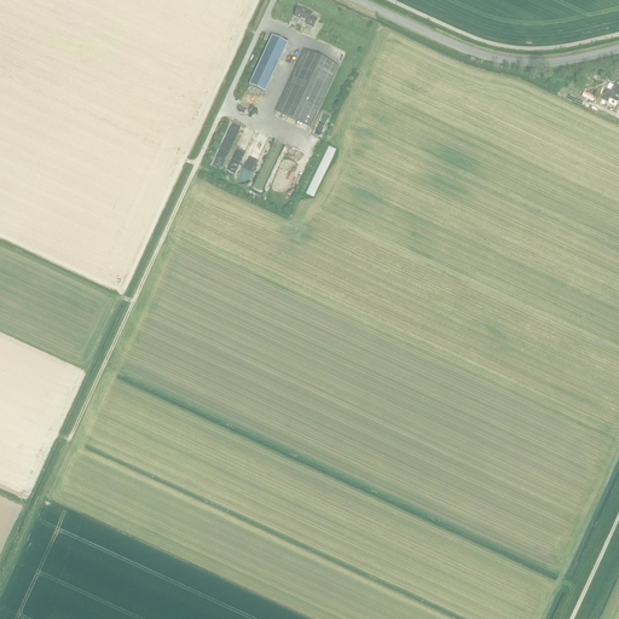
[(299,7),(295,17),(302,21),(307,23),(306,24),(313,28),(317,19),(311,16),(312,13),(308,11),(299,7)]
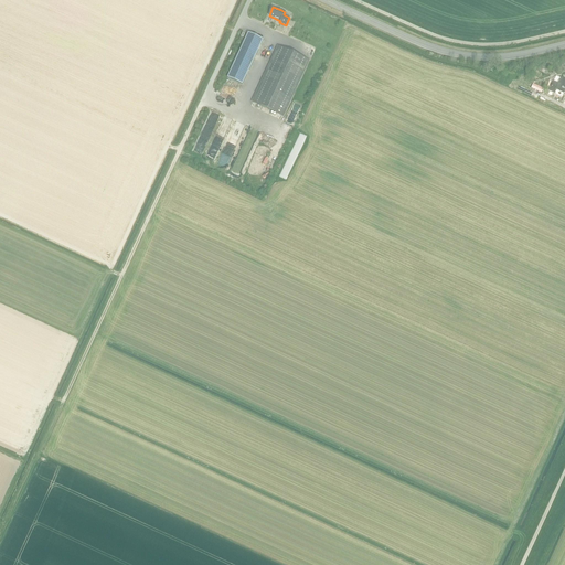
[(227,77),(243,85),(264,40),(248,32),(227,77)]
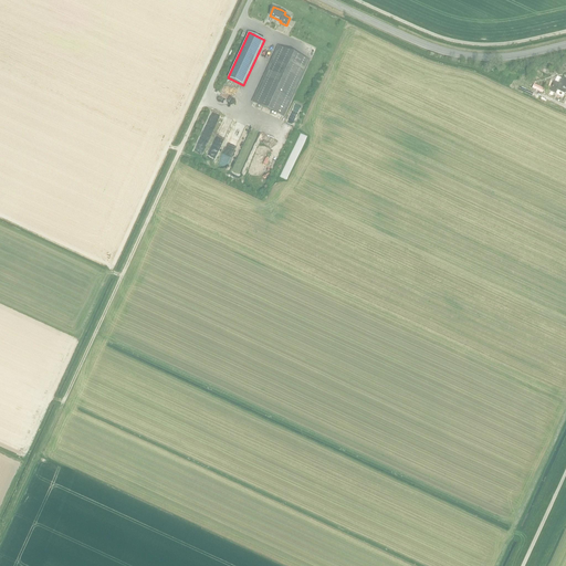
[(252,103),(284,117),(311,61),(279,45),(252,103)]
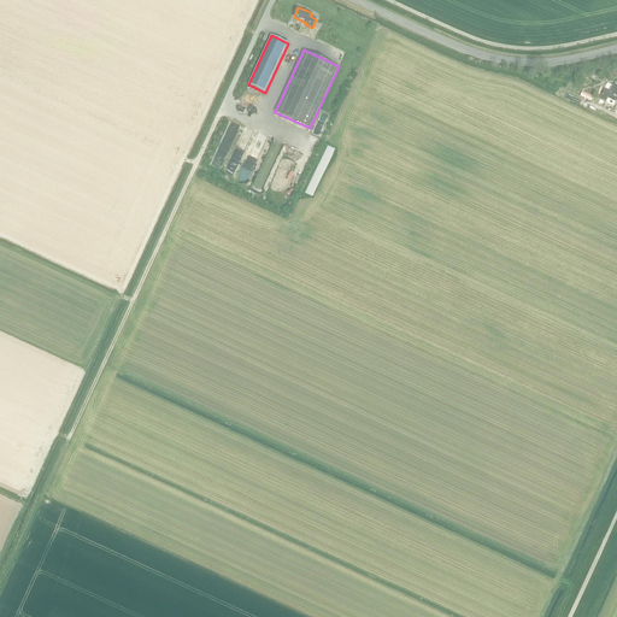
[(605,89),(600,99),(606,103),(607,98),(616,101),(616,98),(616,87),(613,86),(612,88),(610,92),(605,89)]
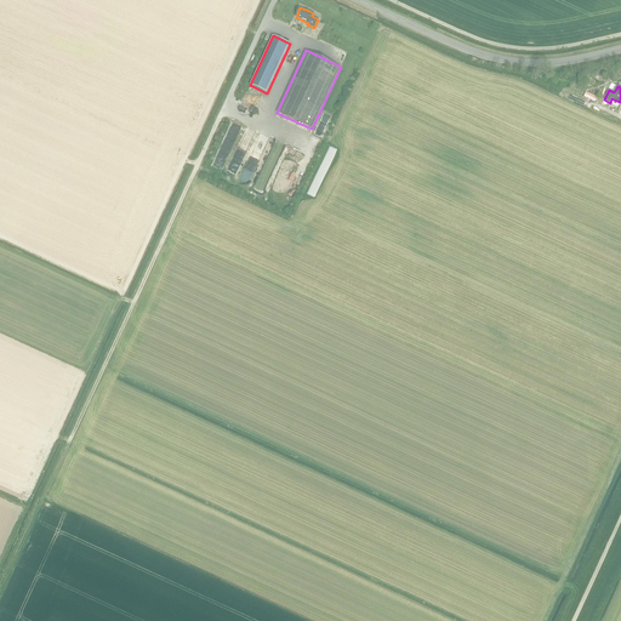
[(586,93),(584,97),(594,103),(597,98),(586,93)]
